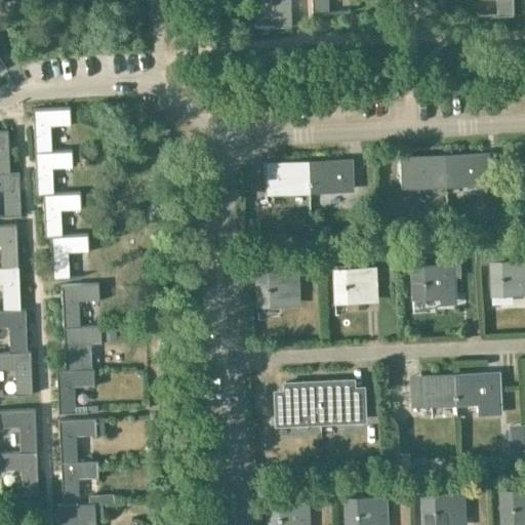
[(274,0),(276,28),(292,27),(290,0),(274,0)]
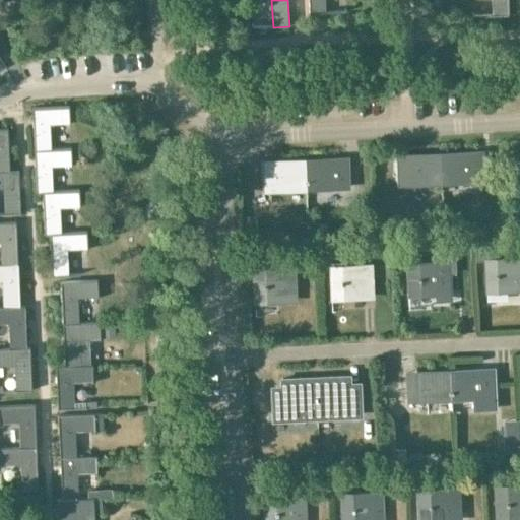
[(308,0),(309,16),(325,15),(324,0),(308,0)]
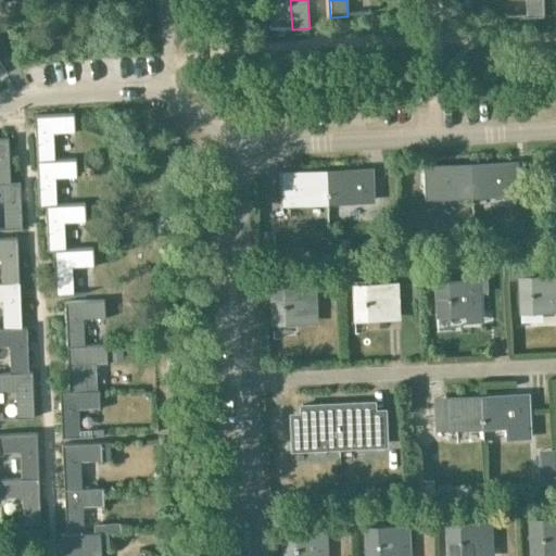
[(545,17),(544,0),(526,0),(527,19),(545,17)]
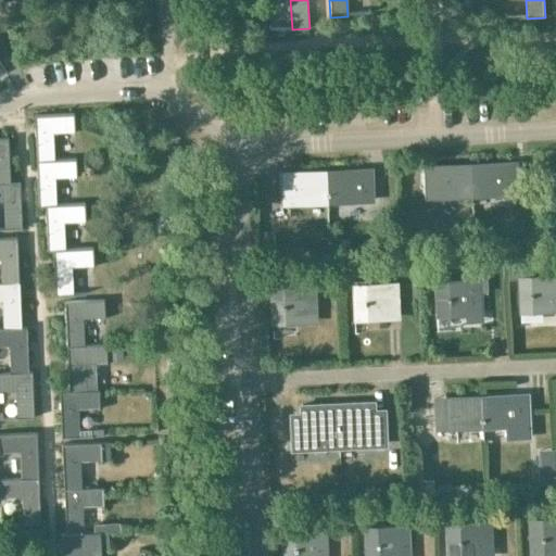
[(74,113),(35,115),(37,161),(54,160),(53,133),(75,131),(74,113)]
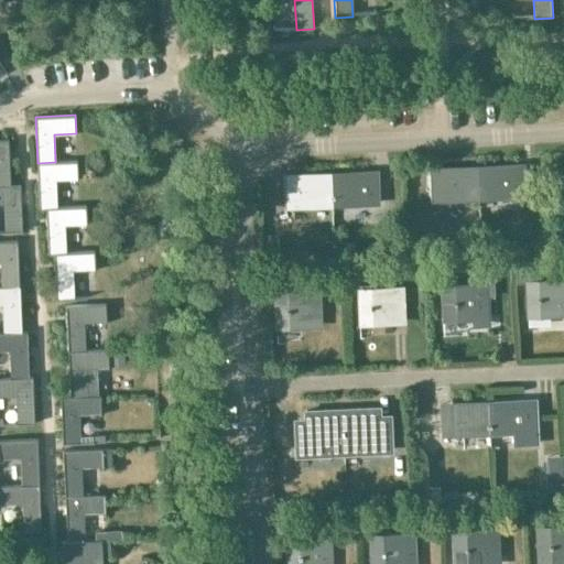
[(0,185),(11,185),(9,141),(0,141),(0,185)]
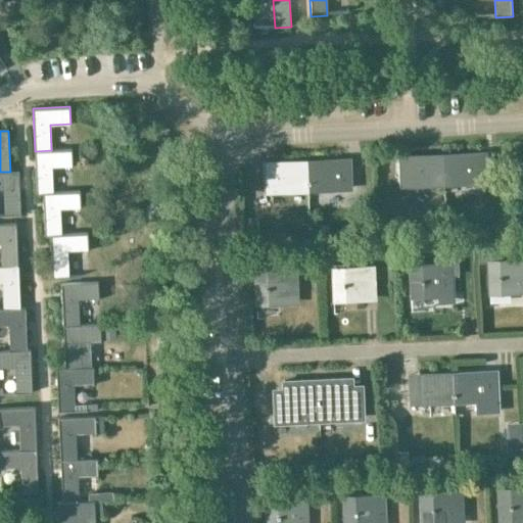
[(72,149),(51,150),(35,151),(36,194),(42,194),(53,193),(51,168),(73,167),(72,149)]
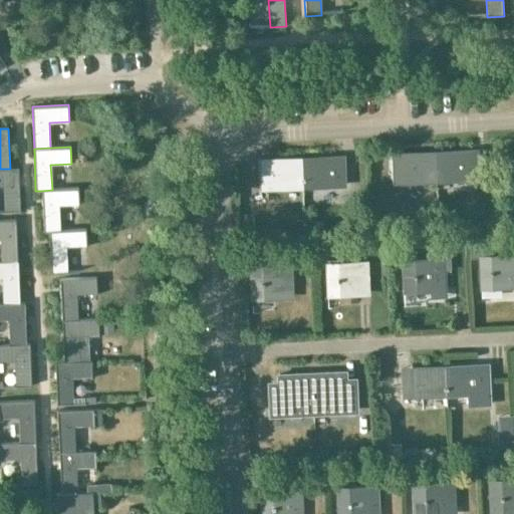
[(435,152),(434,152),(436,182),(437,182),(437,181),(479,179),(479,165),(467,165),(467,151),(435,152)]
